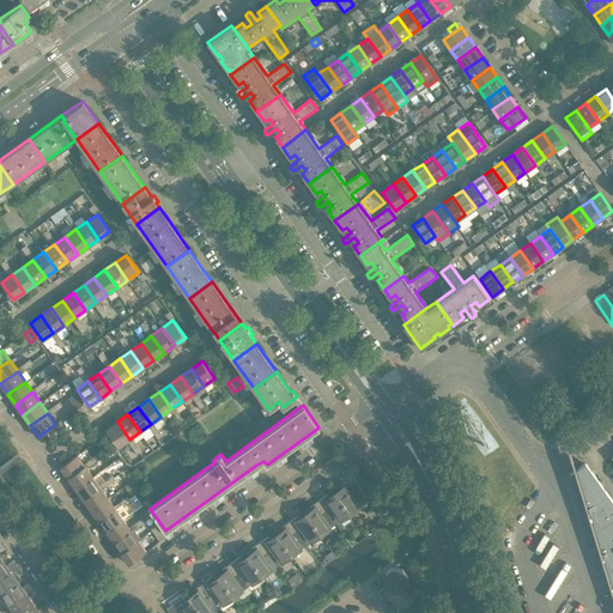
[(129,439),(117,422),(105,430),(119,447),(129,439)]
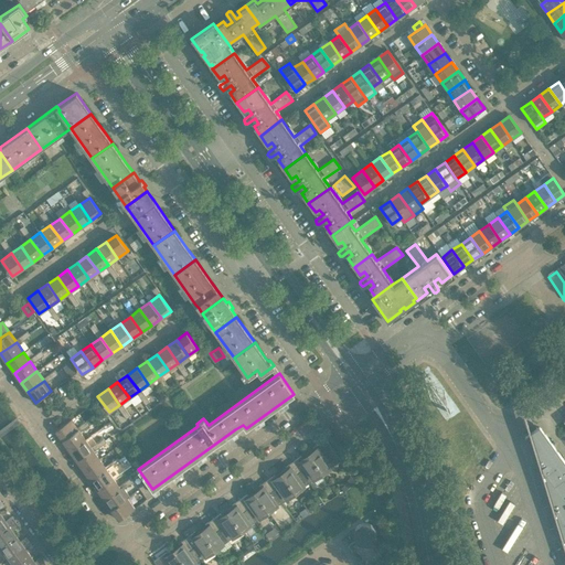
[(63,440),(78,429),(71,419),(55,430),(63,440)]
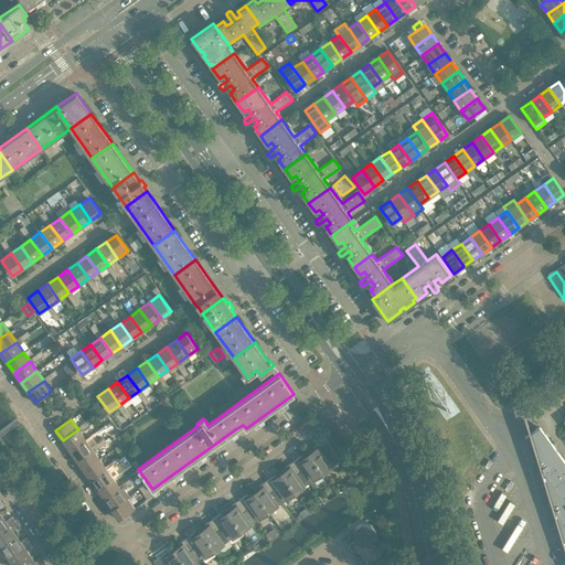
[(564,461),(546,435),(541,427),(539,425),(530,432),(525,436),(526,437),(528,438),(533,447),(564,551),(564,419),(564,420),(564,423),(564,461)]
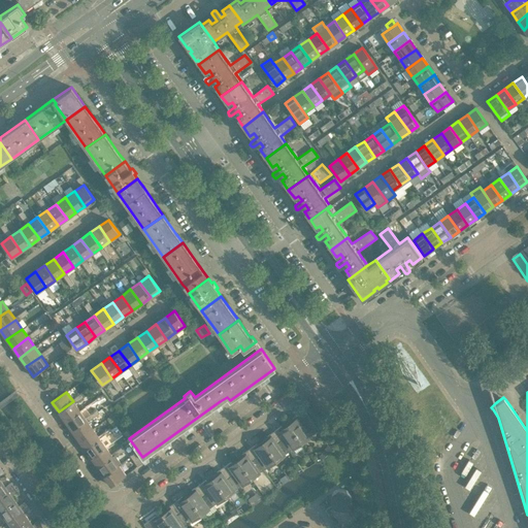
[(65,421),(79,410),(73,401),(59,411),(65,421)]
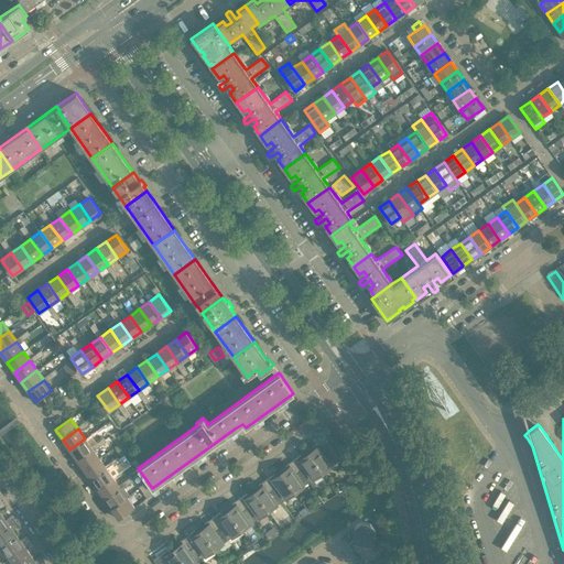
[(76,459),(93,447),(85,438),(69,449),(76,459)]
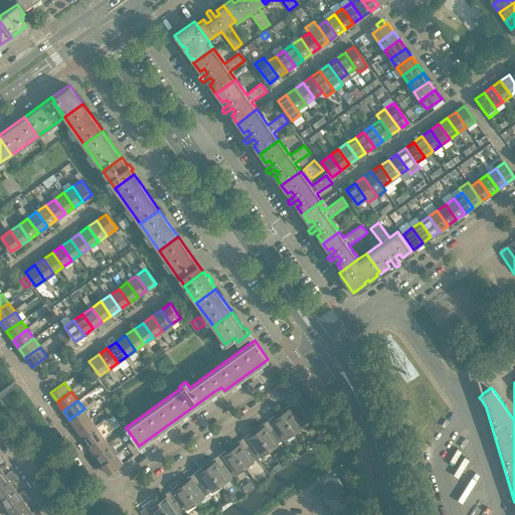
[(298,402),(294,404),(292,402),(285,407),(288,411),(283,414),(294,432),(307,422),(311,419),(298,402)]
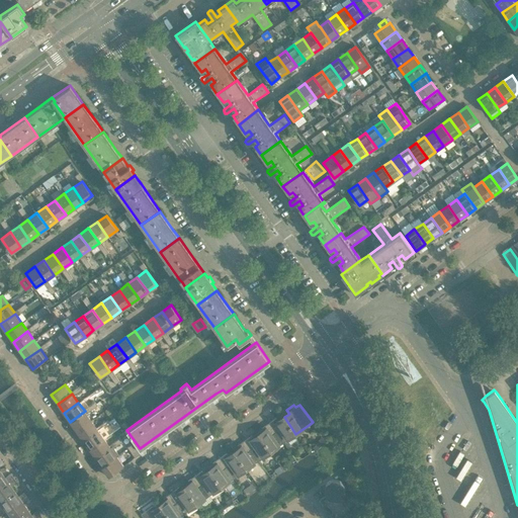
[(77,431),(91,420),(85,411),(70,422),(77,431)]
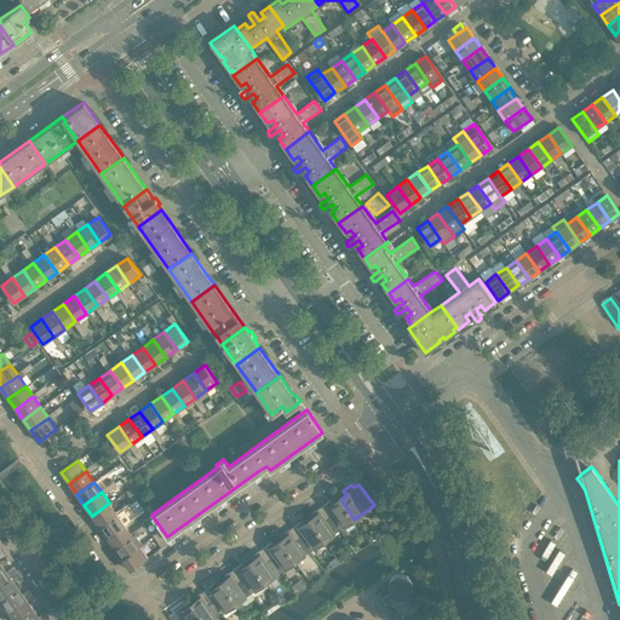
[(354,520),(340,499),(333,504),(331,500),(322,506),(339,529),(354,520)]
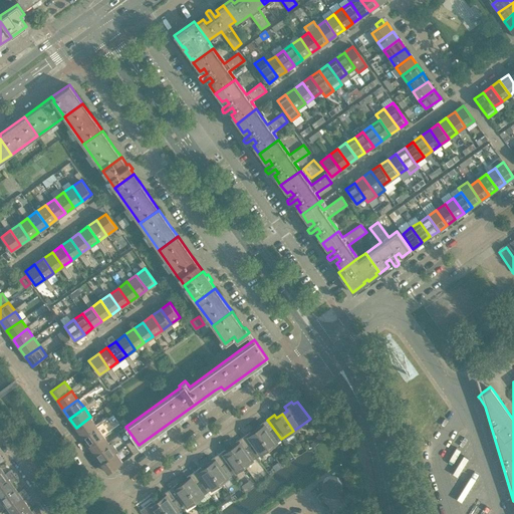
[(82,437),(96,426),(90,417),(76,428),(82,437)]
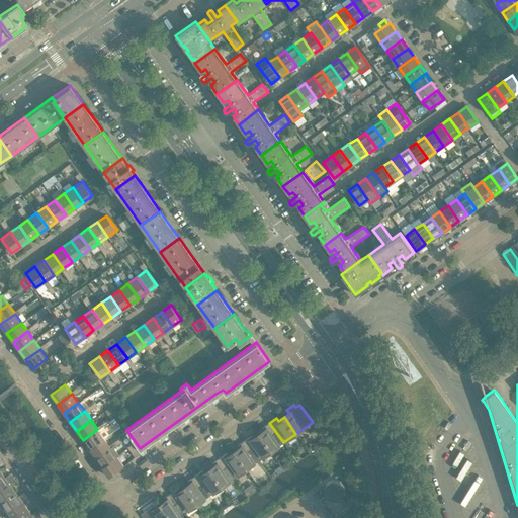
[(283,442),(269,423),(262,428),(264,431),(259,435),(271,451),(283,442)]
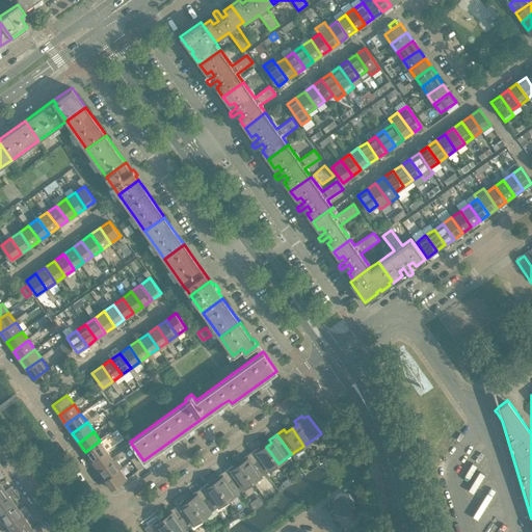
[(91,461),(107,450),(100,441),(85,452),(91,461)]
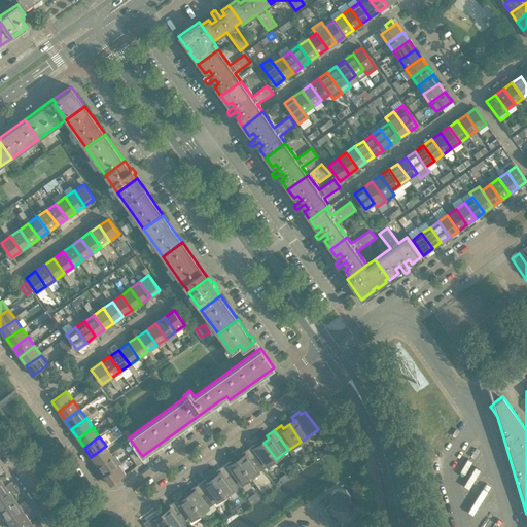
[(276,459),(264,443),(258,447),(255,443),(248,448),(264,468),(276,459)]
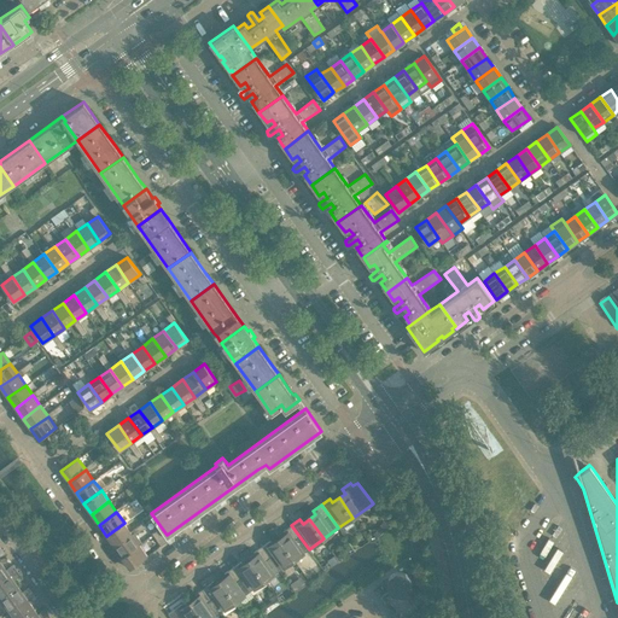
[(115,546),(132,534),(124,523),(106,536),(115,546)]
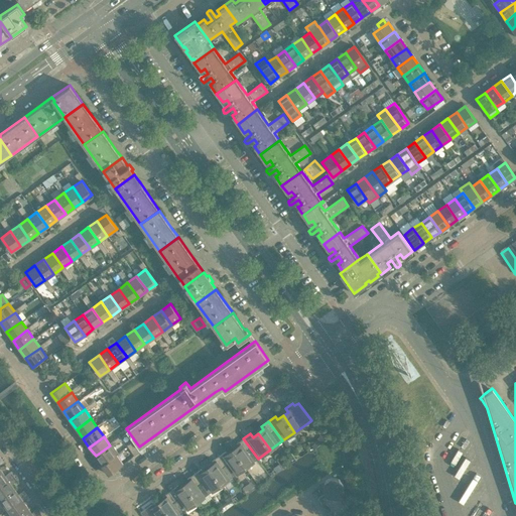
[(258,459),(243,438),(237,443),(239,447),(234,450),(245,468),(258,459)]
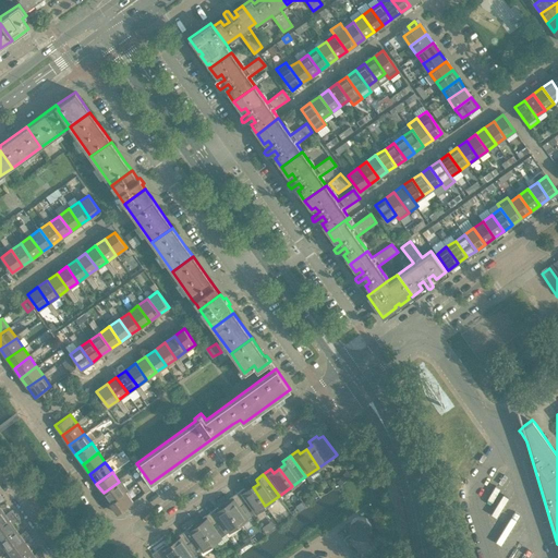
[(110,502),(125,492),(119,482),(104,493),(110,502)]
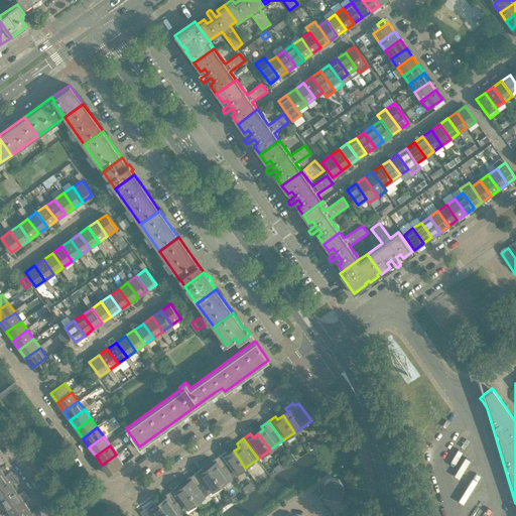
[(139,452),(134,445),(129,448),(134,456),(139,452)]
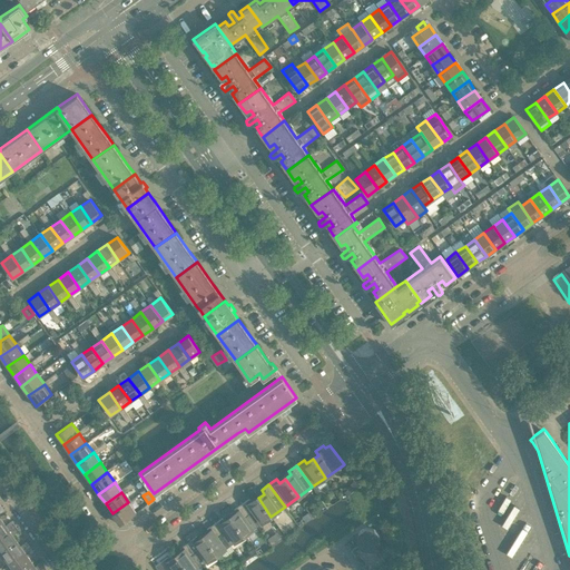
[(271,517),(258,498),(252,502),(249,499),(242,504),(257,526),(271,517)]
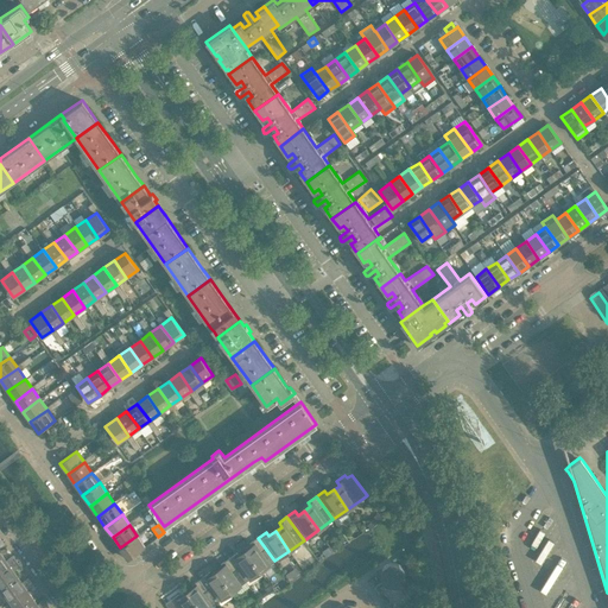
[(127,558),(145,546),(137,536),(120,548),(127,558)]
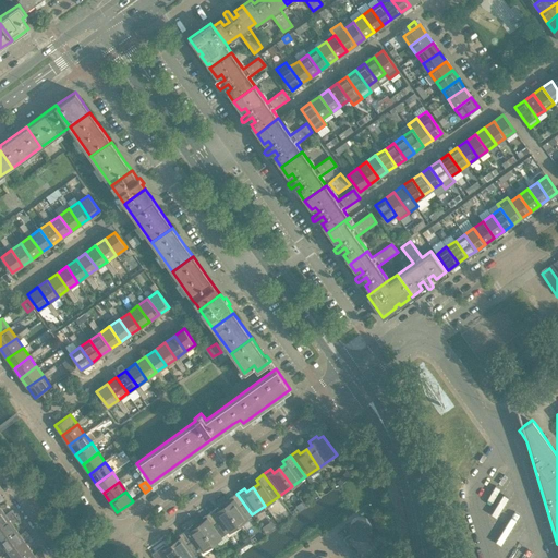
[(252,514),(237,494),(229,498),(232,502),(226,507),(239,524),(252,514)]
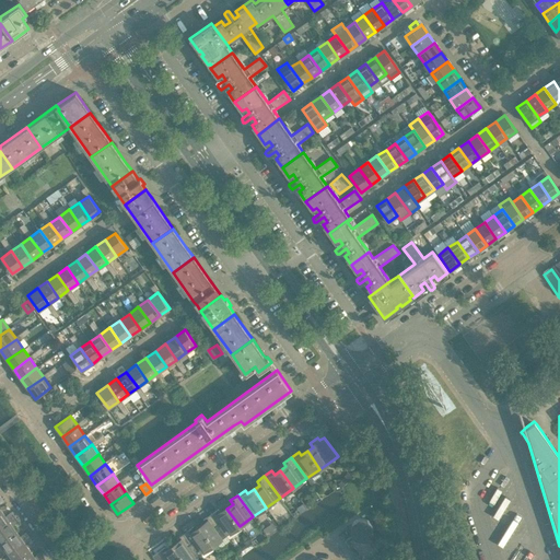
[(293,516),(287,506),(275,513),(280,524),(293,516)]
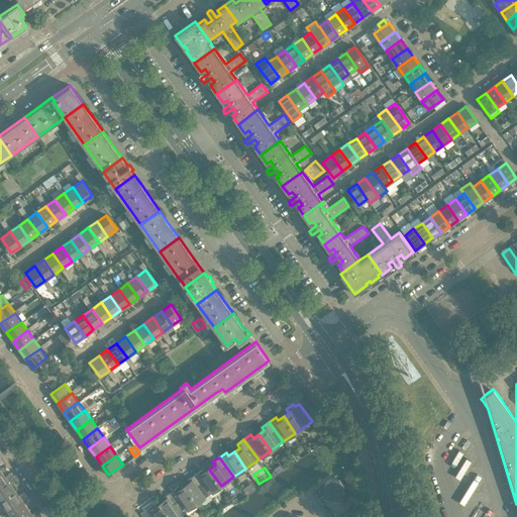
[(221,486),(209,470),(204,474),(201,470),(195,475),(209,495),(221,486)]
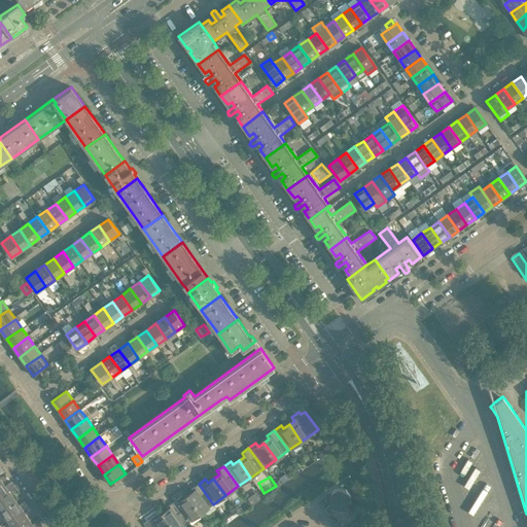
[(0,495),(14,486),(10,481),(6,484),(8,486),(6,487),(1,480),(0,481),(0,495)]
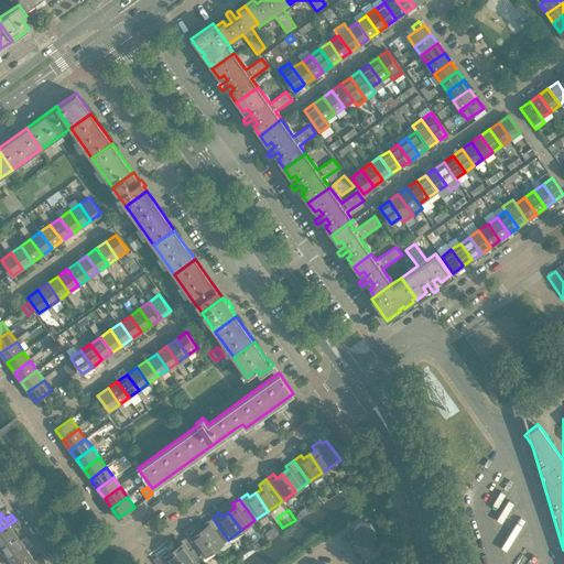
[(228,540),(213,518),(205,523),(207,527),(202,531),(215,549),(228,540)]
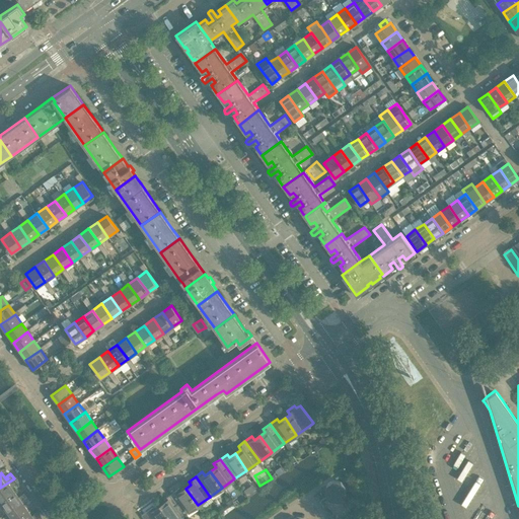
[(0,502),(15,492),(11,487),(10,486),(12,484),(13,486),(17,483),(14,478),(0,488),(0,502)]
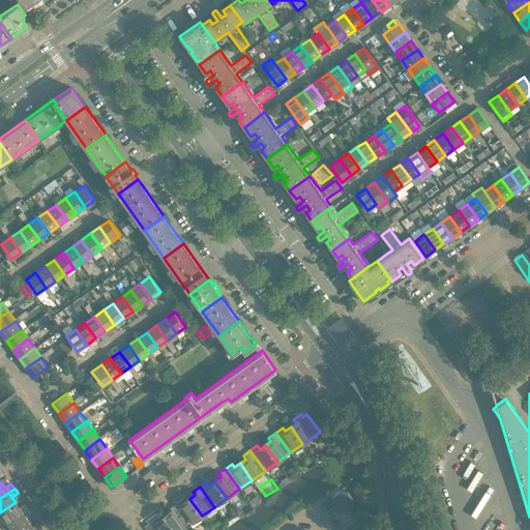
[(348,529),(359,523),(348,508),(351,506),(352,498),(348,492),(340,490),(333,495),(332,502),(334,505),(326,511),(340,529),(348,529)]
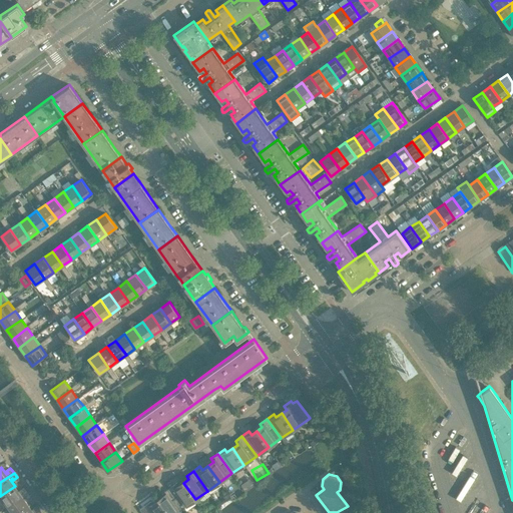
[(195,499),(183,483),(178,487),(175,484),(168,488),(182,508),(195,499)]
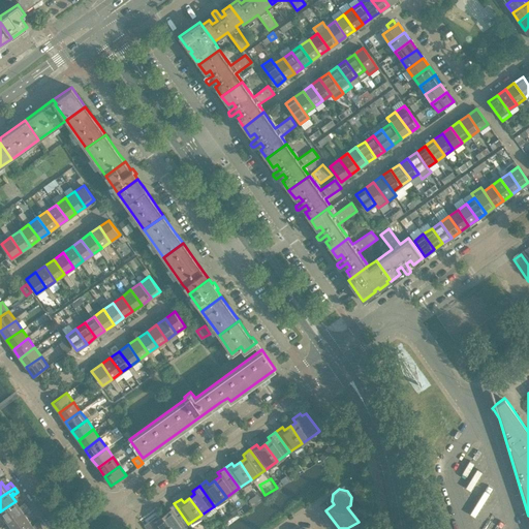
[(0,515),(5,523),(28,506),(25,502),(21,505),(22,506),(20,507),(16,501),(0,511),(0,515)]
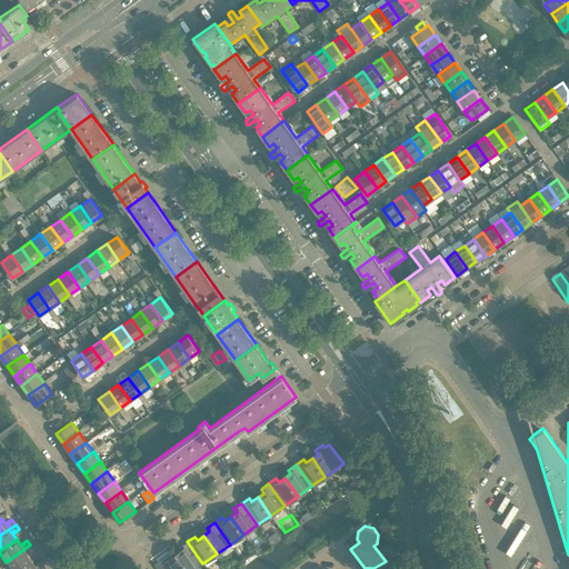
[(195,568),(202,563),(187,541),(179,547),(182,551),(176,556),(186,568),(195,568)]
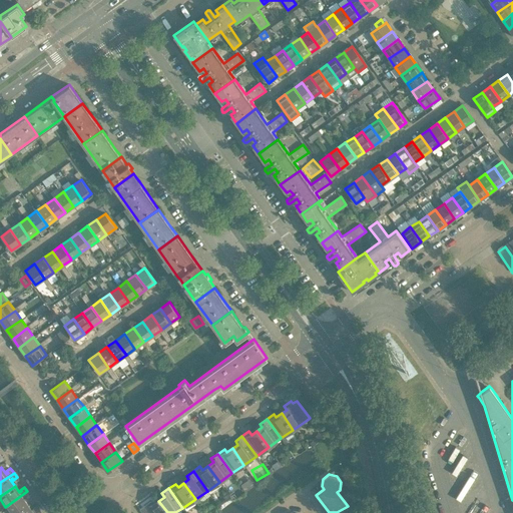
[(16,512),(28,505),(25,500),(23,498),(25,497),(26,499),(30,496),(27,491),(5,507),(9,512),(16,512)]
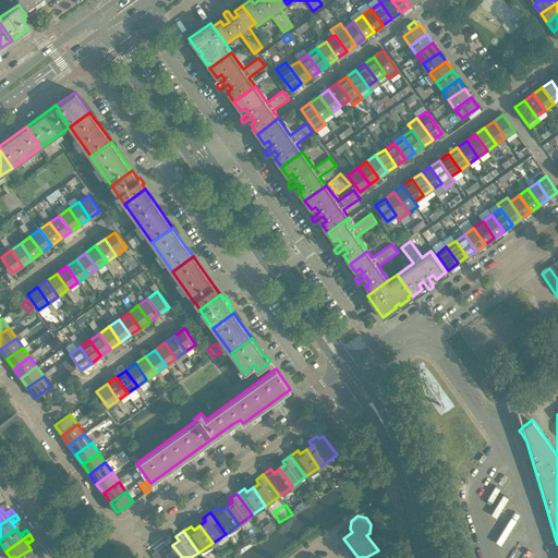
[(182,557),(172,545),(167,549),(165,545),(156,550),(161,557),(182,557)]
